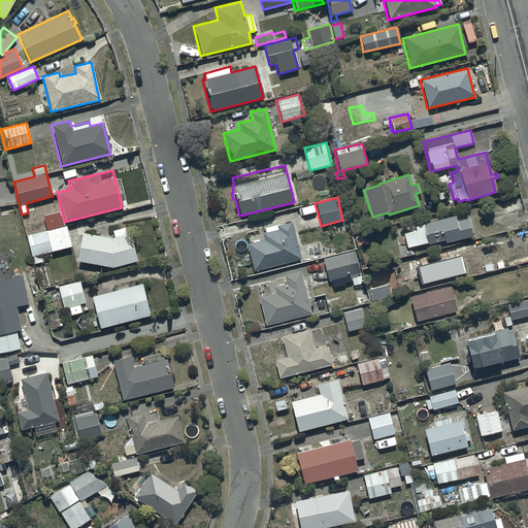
[(403,234),(406,248),(426,242),(426,244),(443,240),(444,243),(471,236),(467,217),(455,220),(454,215),(413,224),(415,231),(403,234)]
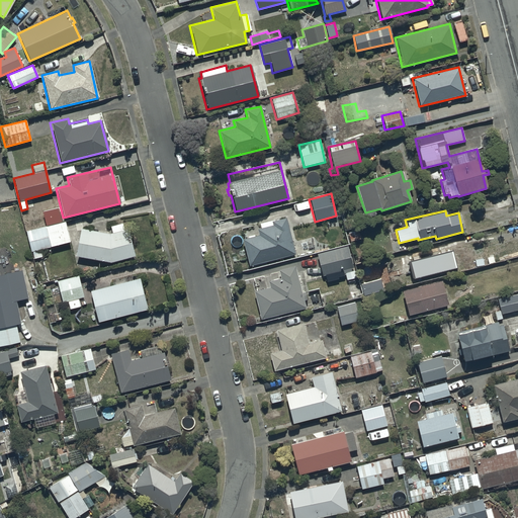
[(258,234),(241,239),(248,265),(293,253),(284,217),(259,224),(260,228),(257,229),(258,234)]
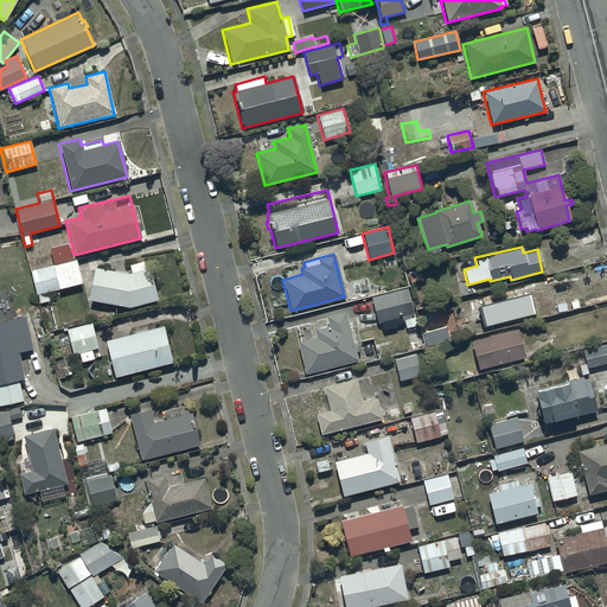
[(76,260),(30,270),(34,294),(37,294),(39,304),(49,301),(46,292),(81,283),(76,260)]
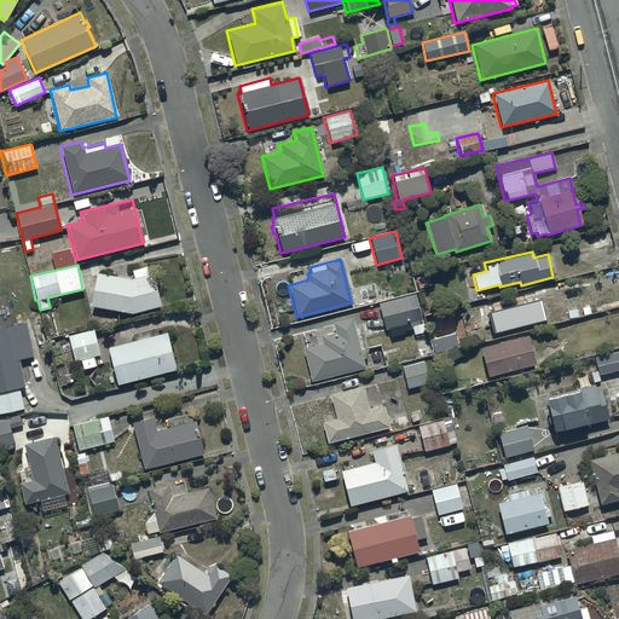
[(129,279),(96,273),(88,307),(131,314),(160,306),(145,267),(131,270),(133,278),(129,279)]
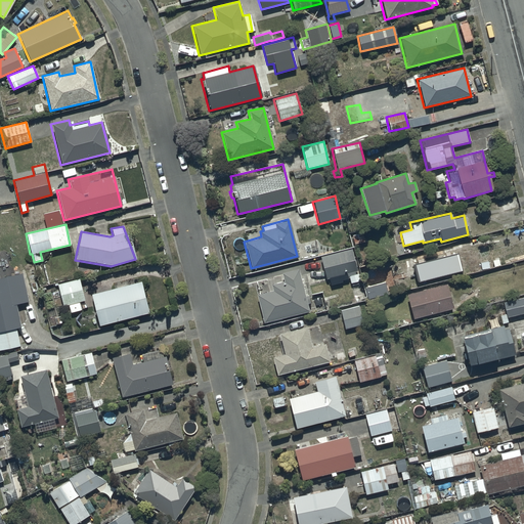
[(350,282),(351,282),(353,287),(359,285),(358,280),(360,280),(351,248),(318,257),(324,278),(338,275),(340,280),(349,278),(350,282)]
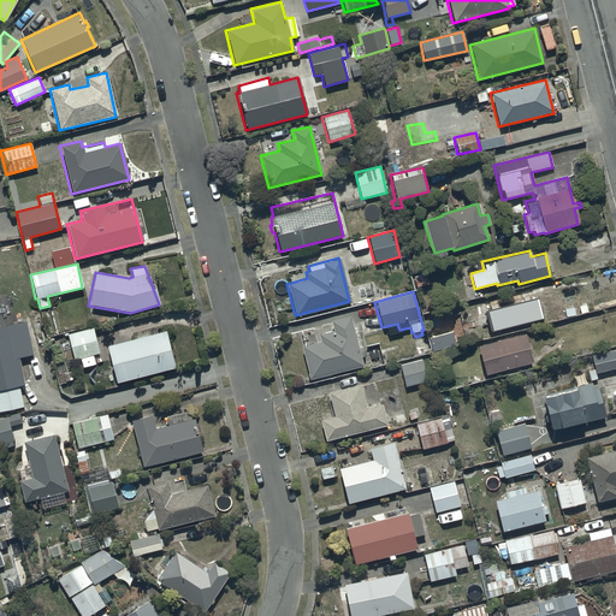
[(531,301),(489,311),(492,332),(535,323),(535,320),(545,319),(542,301),(532,302),(531,301)]
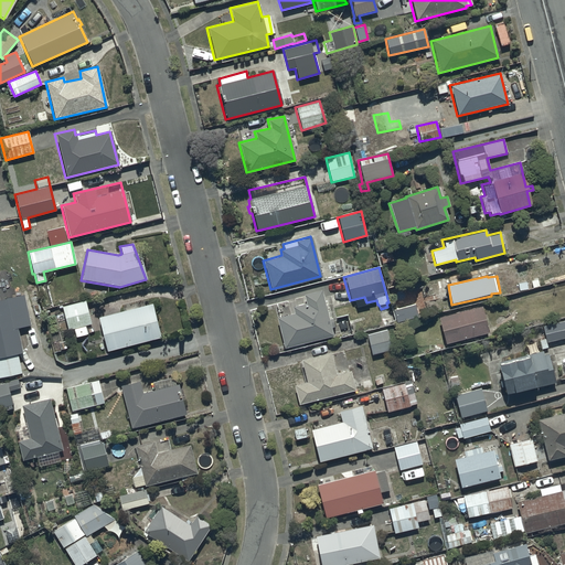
[(408,280),(386,286),(388,298),(411,292),(408,280)]
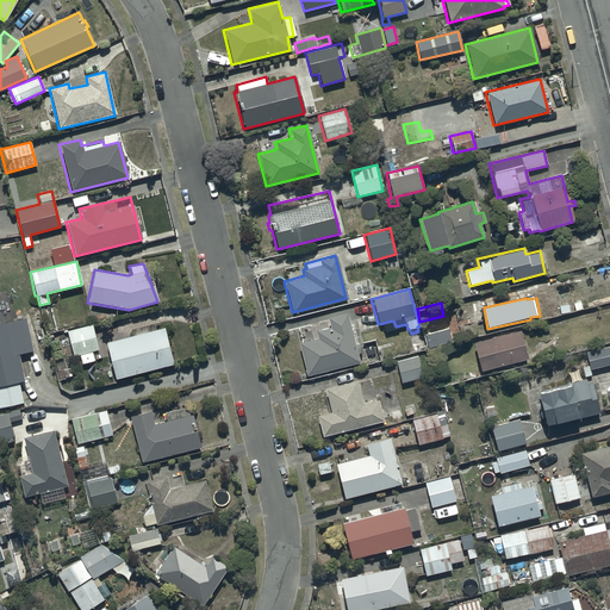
[(297,342),(305,375),(359,362),(356,354),(362,353),(360,344),(354,346),(347,313),(328,318),(329,327),(315,330),(316,337),(297,342)]
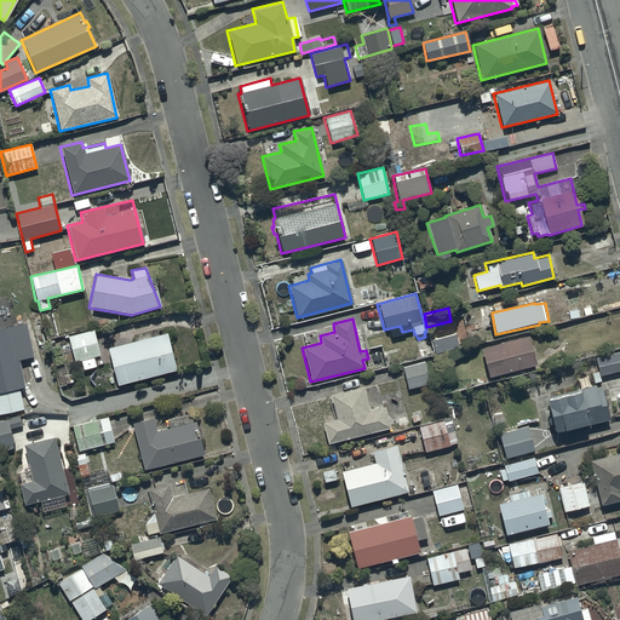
[(26,323),(0,328),(0,414),(23,409),(18,388),(23,386),(17,360),(33,356),(26,323)]
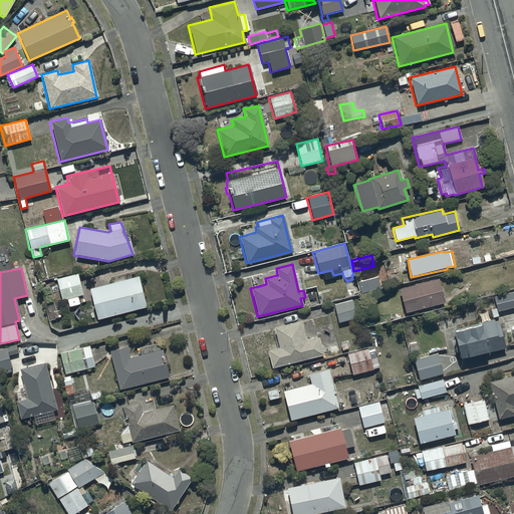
[(77,274),(55,279),(60,300),(65,299),(66,307),(77,304),(75,296),(81,295),(77,274)]
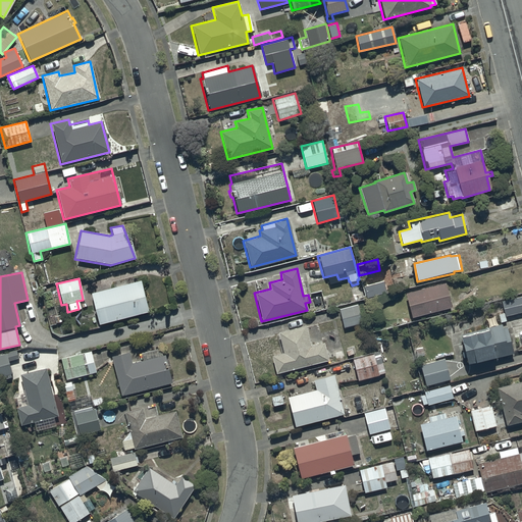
[(89,294),(98,324),(147,311),(138,280),(89,294)]
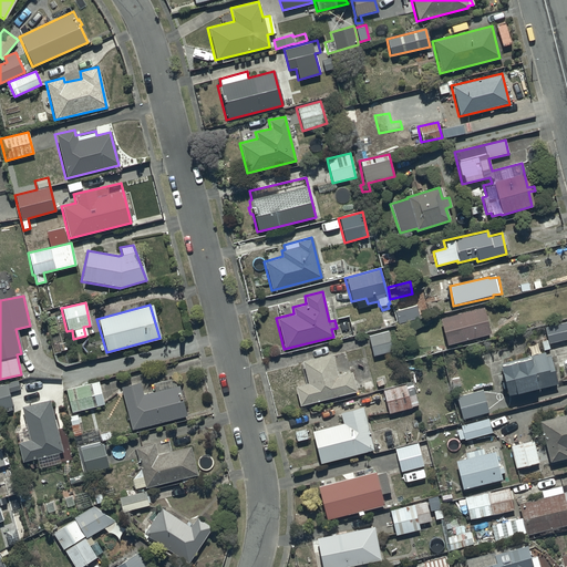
[(393,310),(397,325),(419,319),(414,305),(393,310)]
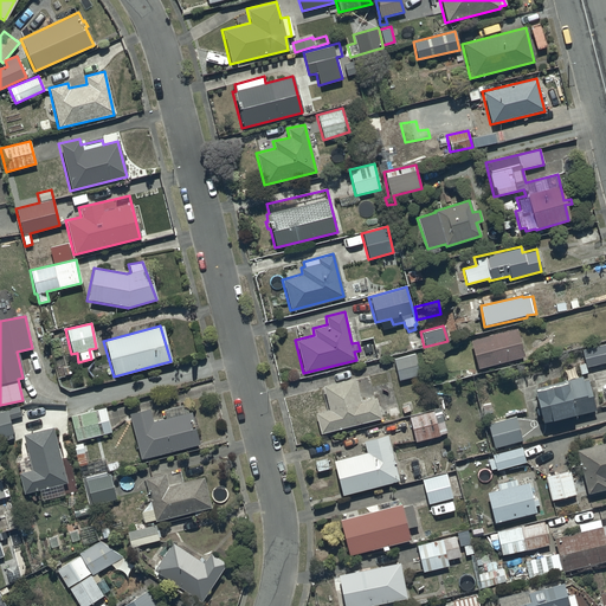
[(469,341),(476,368),(524,356),(517,329),(469,341)]
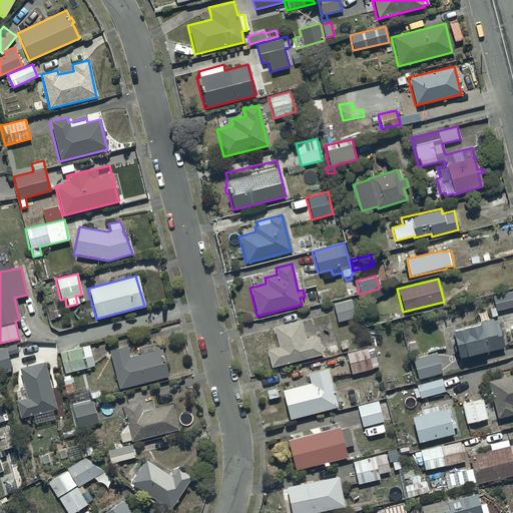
[(489,309),(491,317),(497,315),(496,311),(512,306),(512,293),(512,291),(492,297),(495,307),(489,309)]
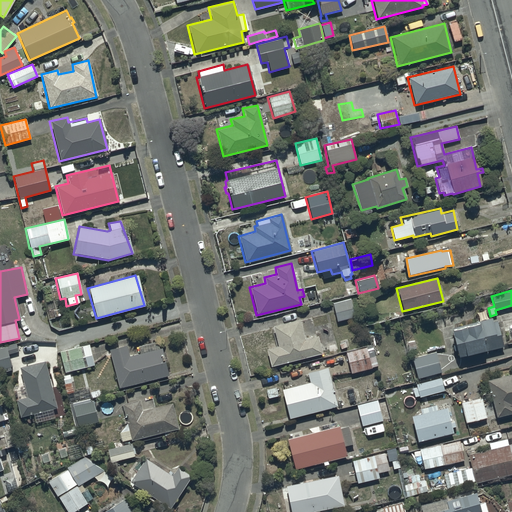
[(332,303),(336,321),(356,318),(353,299),(332,303)]
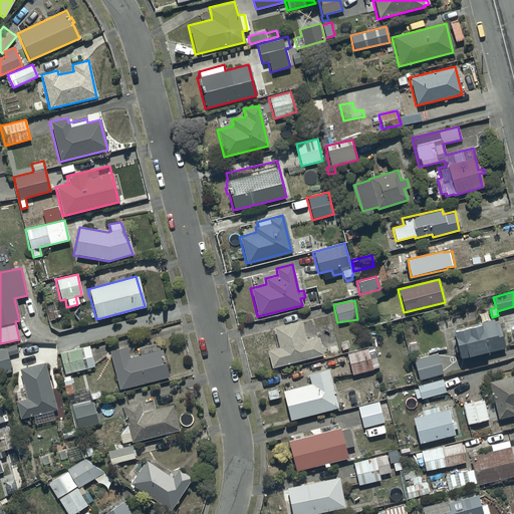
[(322,354),(318,337),(305,341),(299,320),(272,327),(277,347),(266,350),(271,367),(322,354)]
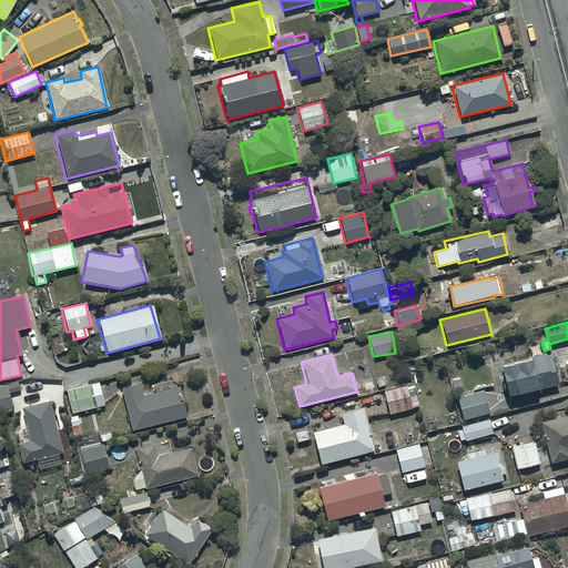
[(498,364),(506,396),(557,384),(551,356),(546,358),(545,354),(498,364)]
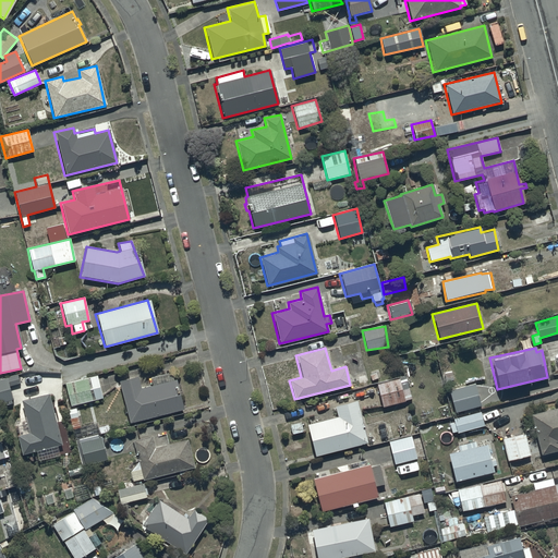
[(137,376),(118,381),(129,424),(182,410),(174,378),(170,379),(169,373),(150,377),(153,385),(141,388),(137,376)]
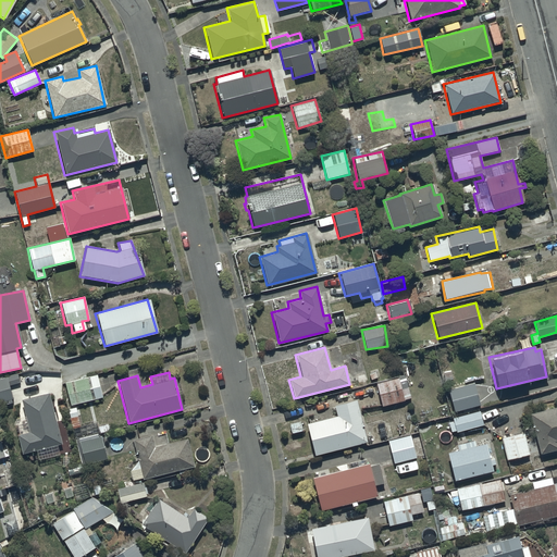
[(64,383),(70,405),(102,397),(97,375),(64,383)]
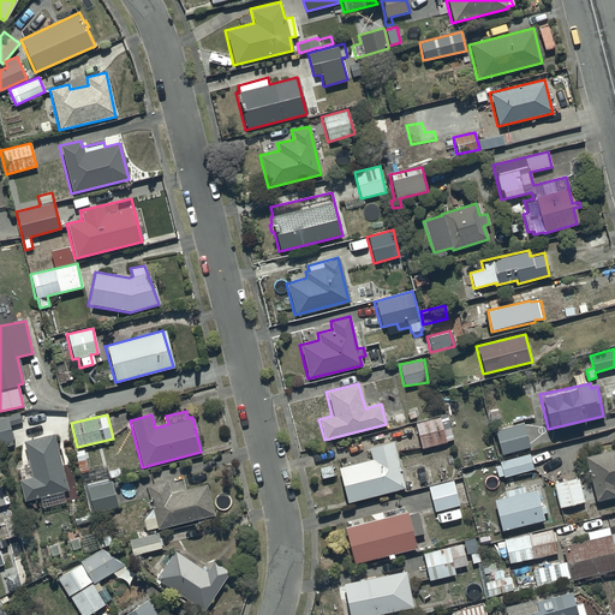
[(7,417),(0,418),(0,443),(13,440),(7,417)]
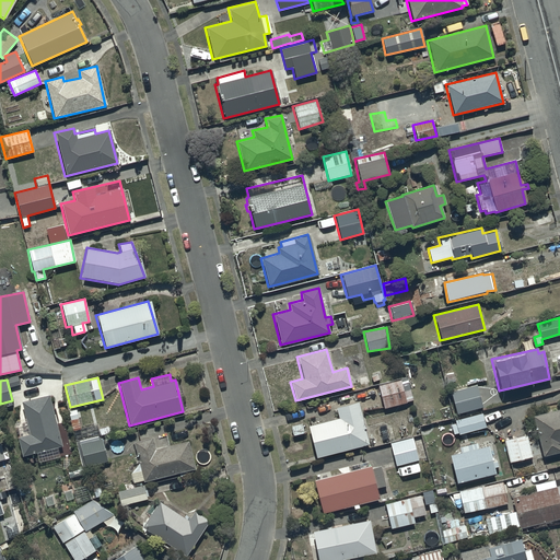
[(400,384),(399,380),(377,385),(383,408),(413,400),(409,381),(400,384)]
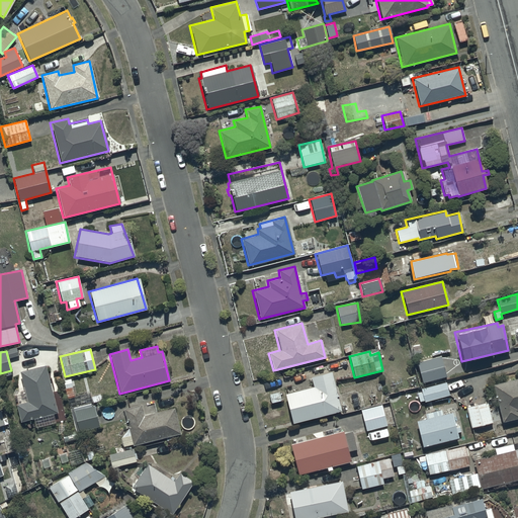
[(418,373),(421,383),(446,376),(440,356),(412,364),(415,374),(418,373)]
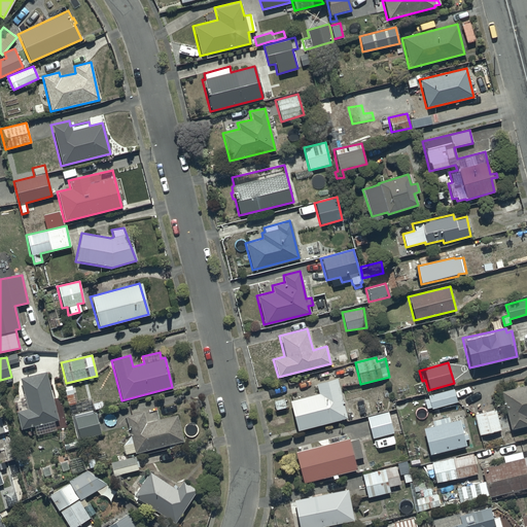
[(15,411),(20,429),(58,420),(45,372),(19,379),(26,409),(15,411)]
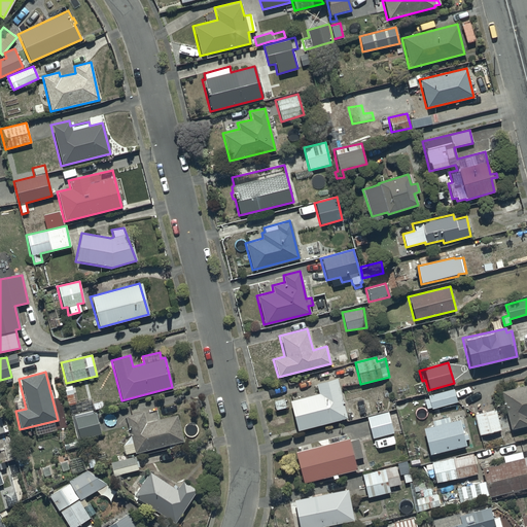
[(288,400),(296,430),(346,418),(336,378),(315,383),(317,393),(288,400)]
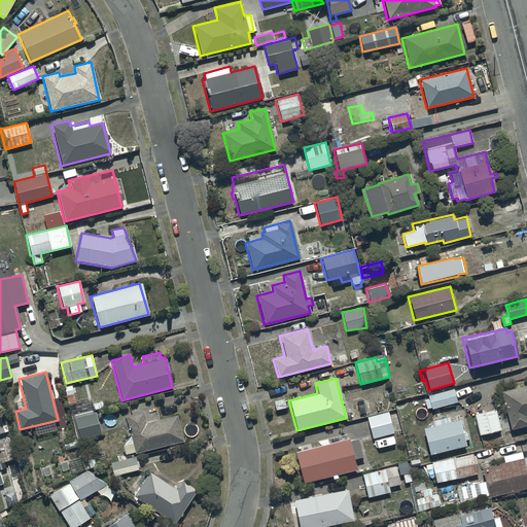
[(526,384),(500,391),(510,429),(526,424),(526,420),(526,419),(526,418),(526,384)]
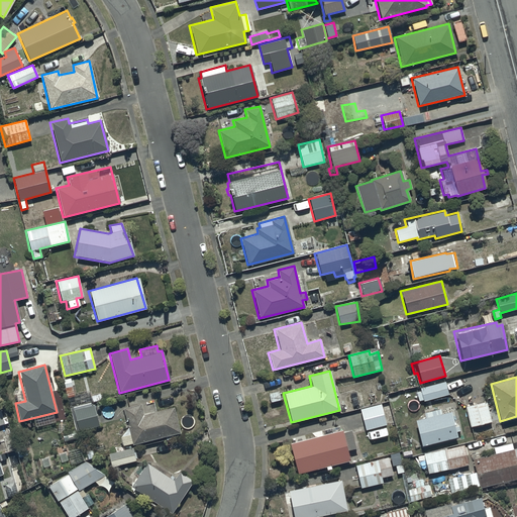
[(419,388),(422,401),(448,395),(445,382),(419,388)]
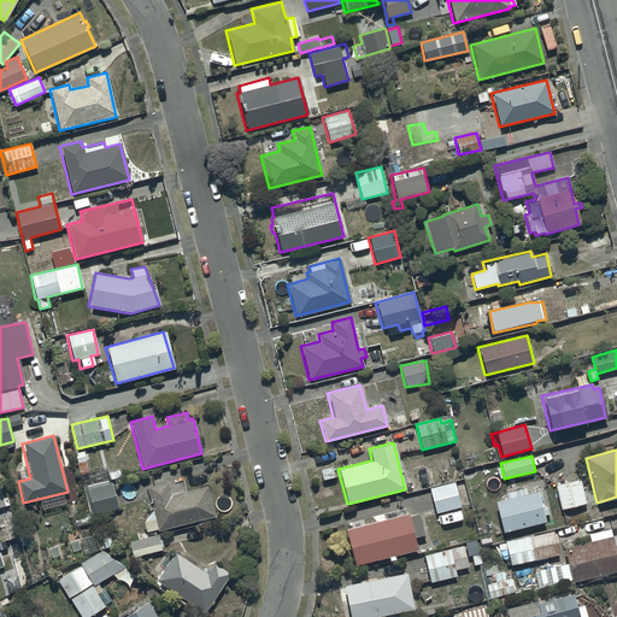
[(554,485),(560,510),(586,504),(580,479),(554,485)]
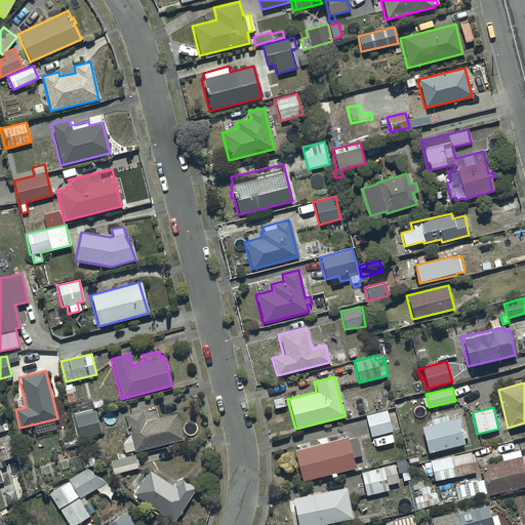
[(142,410),(124,414),(130,441),(121,443),(124,452),(133,450),(133,451),(183,440),(176,413),(145,420),(142,410)]
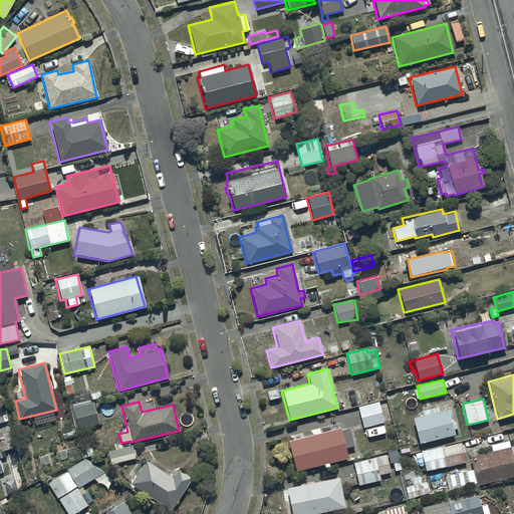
[(356,407),(361,428),(383,422),(377,402),(356,407)]
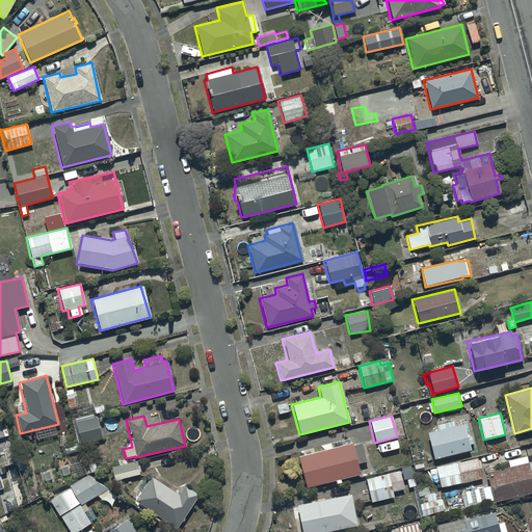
[(97,417),(74,422),(79,444),(102,437),(97,417)]
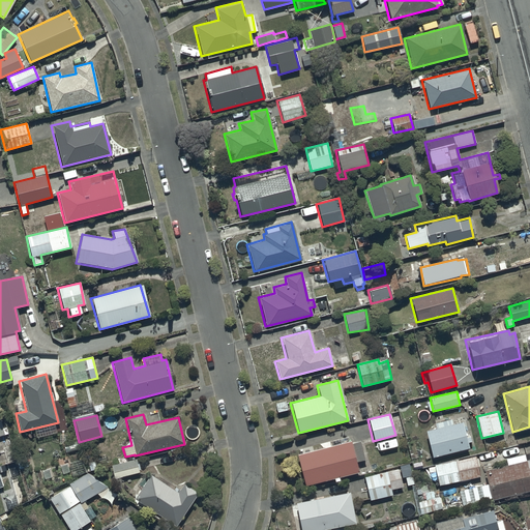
[(424,431),(431,457),(468,448),(466,443),(472,442),(471,435),(465,437),(462,421),(452,423),(451,419),(434,423),(435,429),(424,431)]
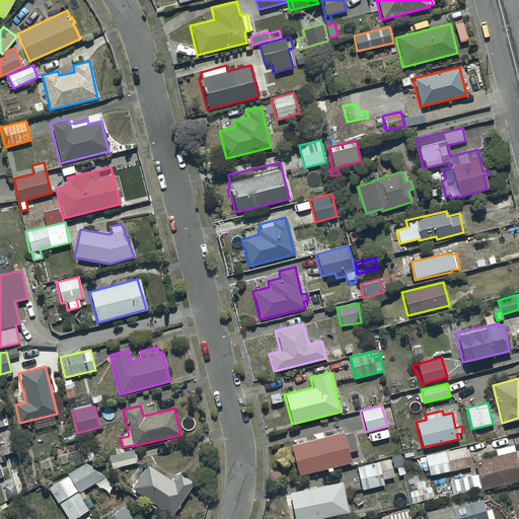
[(290,445),(298,475),(325,468),(326,471),(331,470),(331,467),(350,462),(347,452),(357,450),(352,431),(343,434),(343,431),(290,445)]
